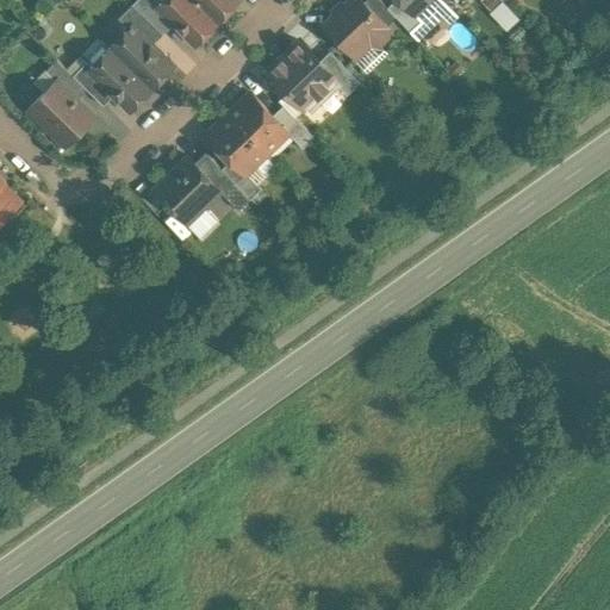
[(160,4),(155,0),(136,0),(134,4),(163,33),(174,23),(156,6),(160,4)]
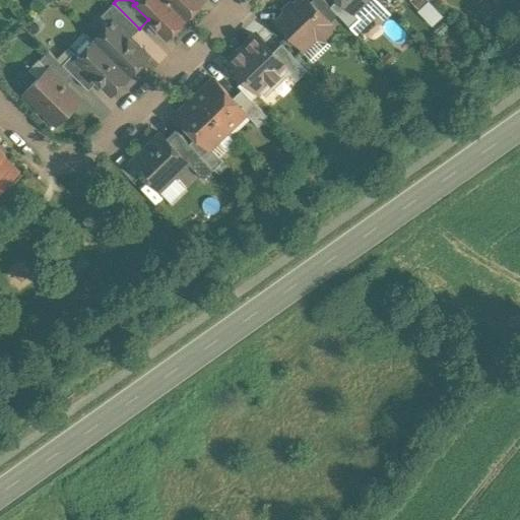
[(186,18),(167,0),(138,0),(136,3),(133,5),(148,19),(167,39),(186,18)]
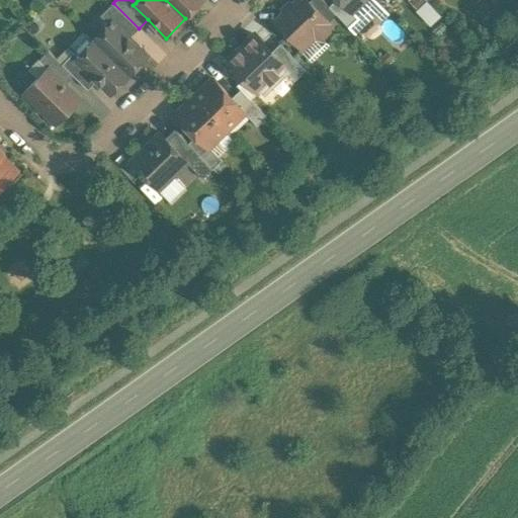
[(166,0),(185,18),(203,0),(166,0)]
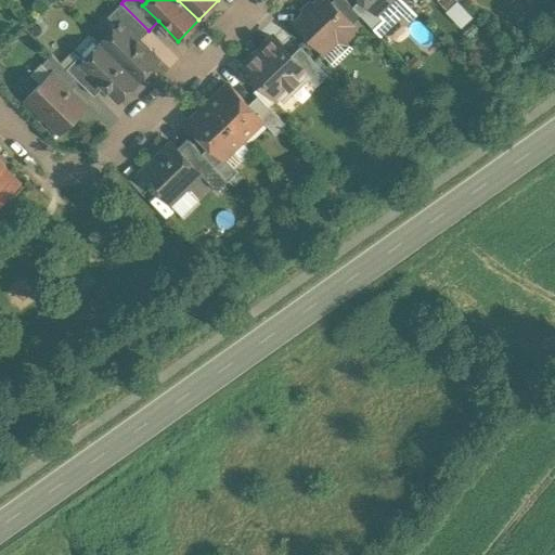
[(331,2),(328,0),(320,0),(296,23),(324,51),(337,38),(345,39),(351,33),(351,24),(331,2)]
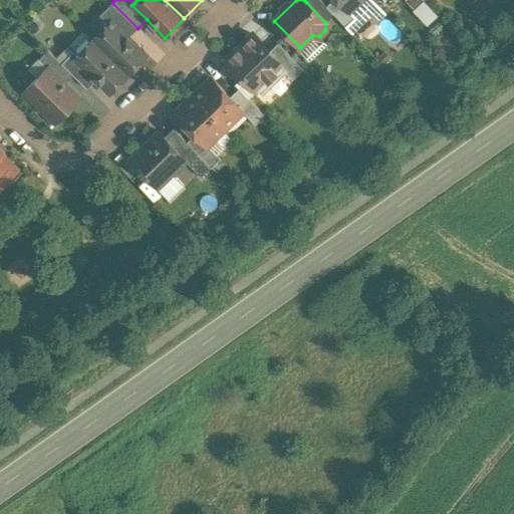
[(326,6),(320,0),(307,0),(306,2),(325,22),(334,14),(326,6)]
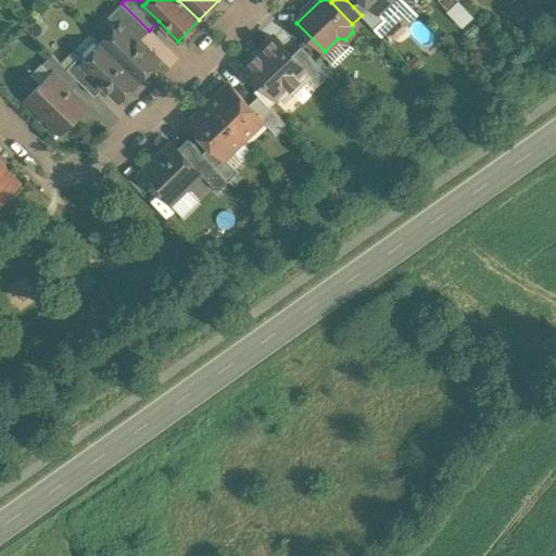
[(380,14),(366,0),(359,0),(353,7),(362,15),(375,29),(386,19),(380,13),(380,14)]
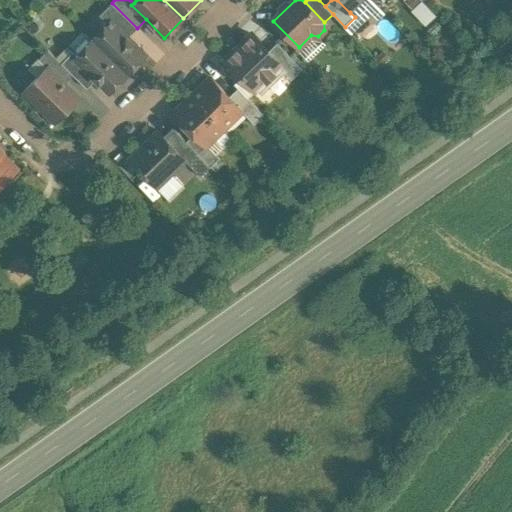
[(370,0),(337,0),(350,13),(350,12),(355,17),(345,27),(352,33),(357,28),(372,13),(378,19),(384,13),(370,0)]
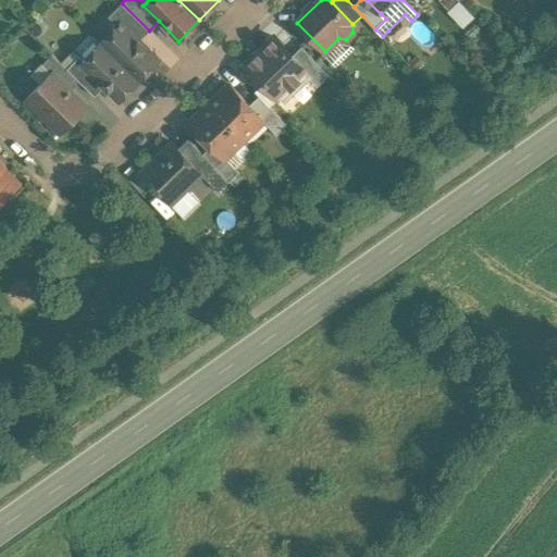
[(149,31),(122,3),(109,16),(116,24),(121,21),(140,40),(149,31)]
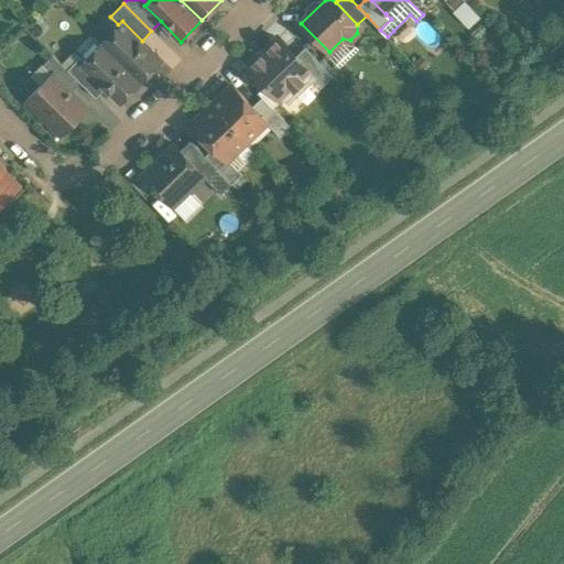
[(142,41),(122,21),(118,24),(100,43),(105,46),(106,46),(141,82),(162,61),(142,41)]
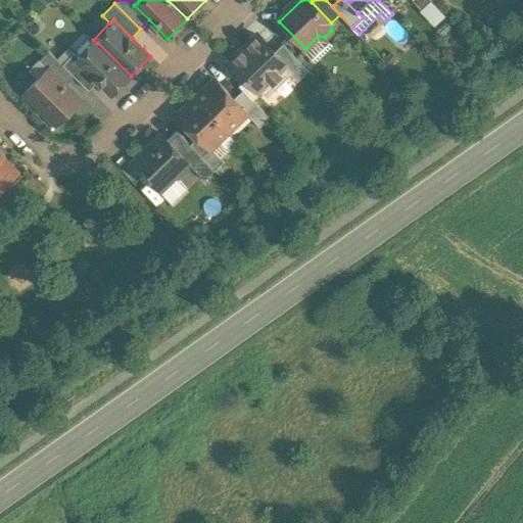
[(257,35),(231,60),(263,92),(265,90),(269,92),(278,83),(276,79),(286,69),(289,66),(275,52),(257,35)]
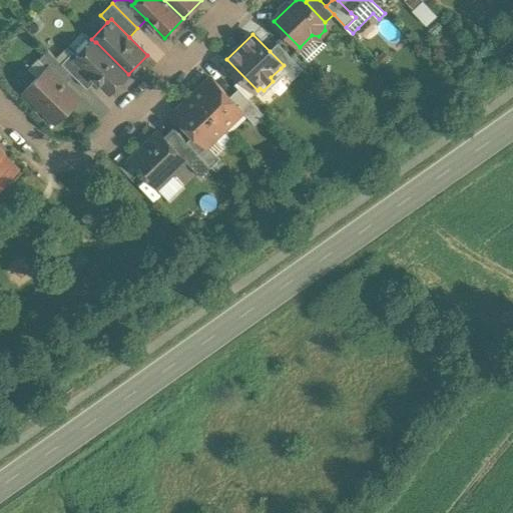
[(128,74),(96,42),(95,42),(91,39),(76,54),(80,58),(77,61),(96,80),(110,93),(128,74)]
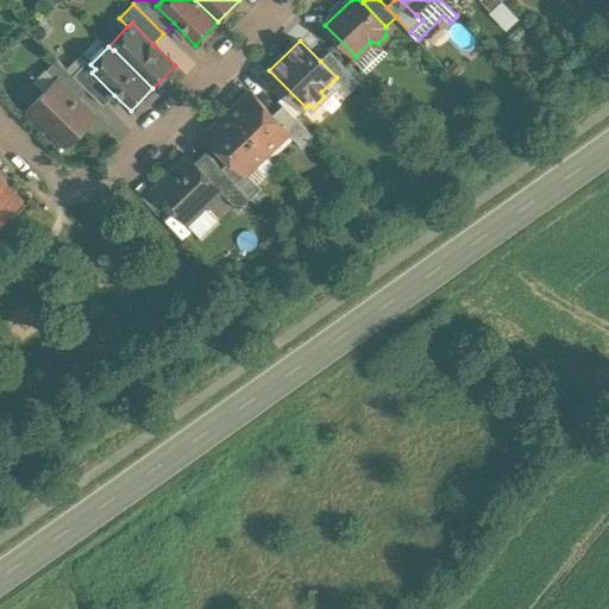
[(360,82),(330,51),(320,61),(337,77),(333,81),(346,95),(360,82)]
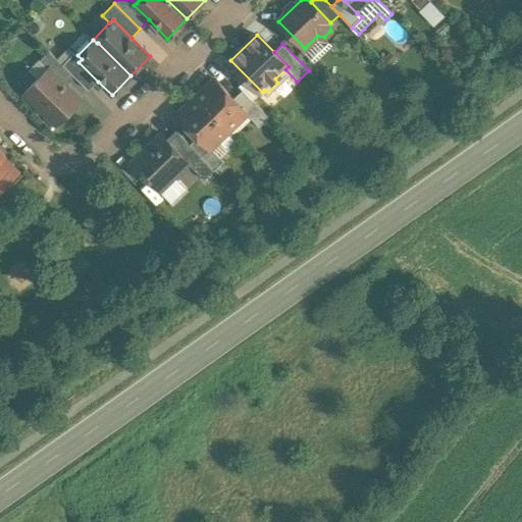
[(63,64),(49,51),(40,60),(48,68),(49,68),(66,86),(75,76),(63,64)]
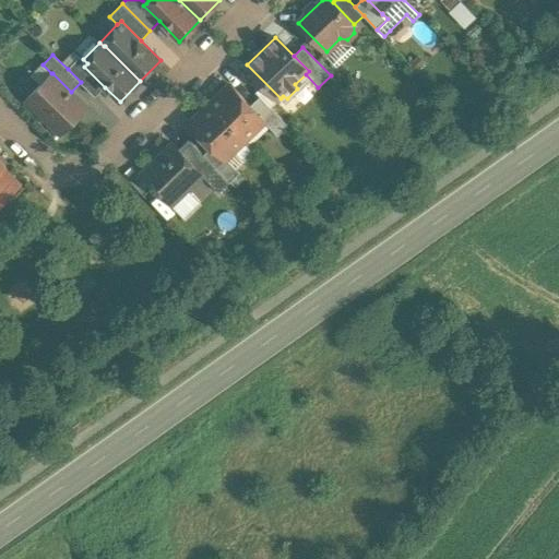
[(105,87),(84,67),(87,63),(83,59),(80,56),(68,69),(81,82),(95,96),(105,87)]
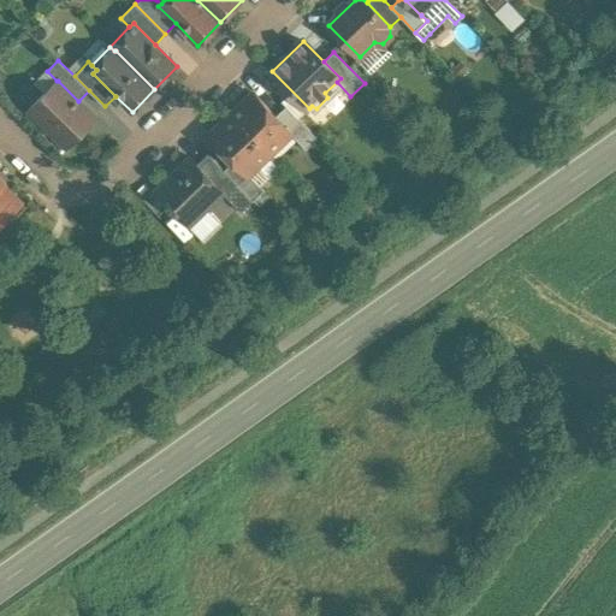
[(57,81),(46,93),(46,104),(35,114),(67,147),(96,118),(78,101),(58,81),(57,81)]
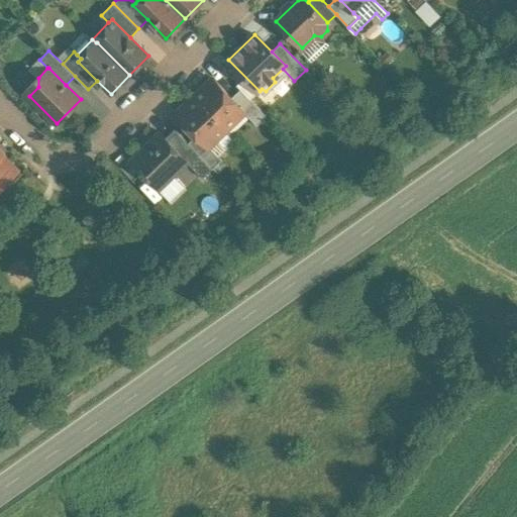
[(231,98),(213,79),(195,97),(226,128),(243,112),(244,111),(231,98)]
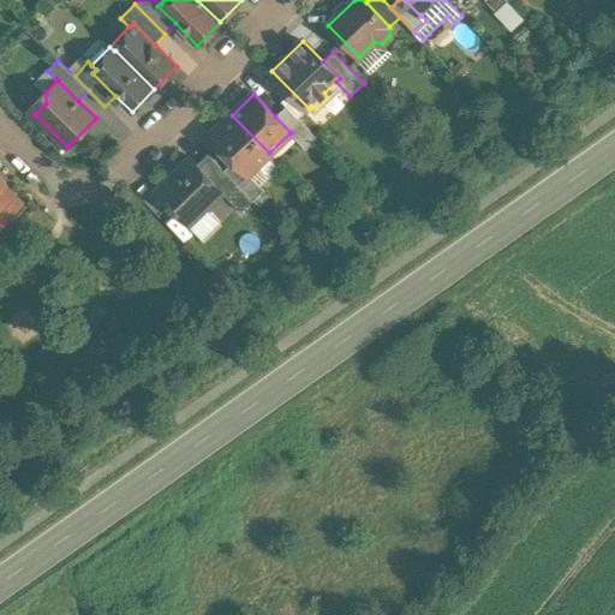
[(317,138),(286,106),(275,117),(291,132),(290,133),(306,149),(317,138)]
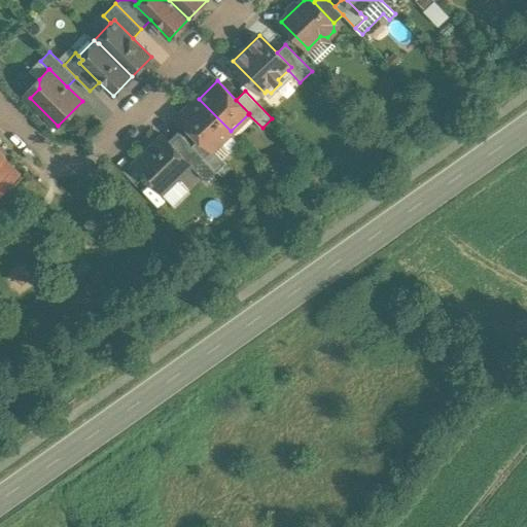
[(231,131),(199,99),(180,116),(200,138),(211,149),(212,148),(231,131)]
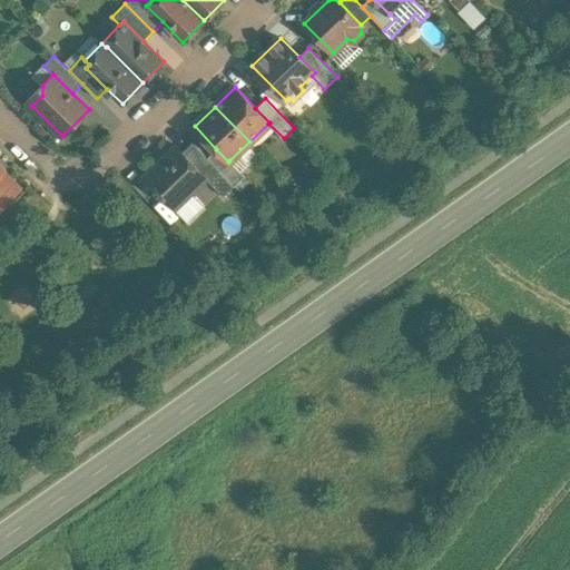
[(219,172),(206,158),(207,158),(193,143),(183,153),(207,178),(206,178),(209,182),(219,172)]
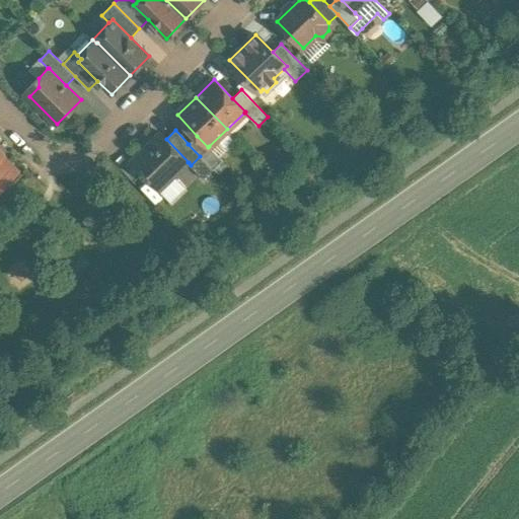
[(166,139),(160,133),(132,160),(159,190),(188,162),(189,162),(166,139)]
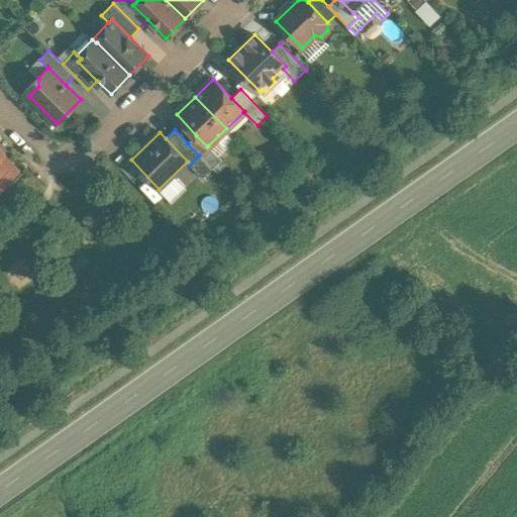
[(222,160),(208,145),(207,146),(196,135),(188,143),(187,143),(199,156),(212,169),(212,170),(222,160)]
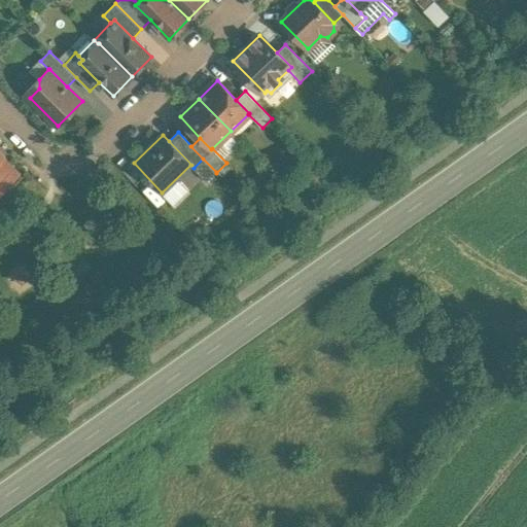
[(0,189),(16,173),(0,155),(0,189)]
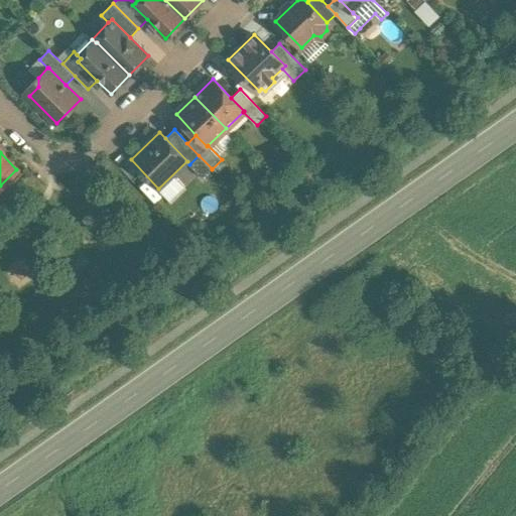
[(212,168),(199,155),(189,164),(203,177),(212,168)]
